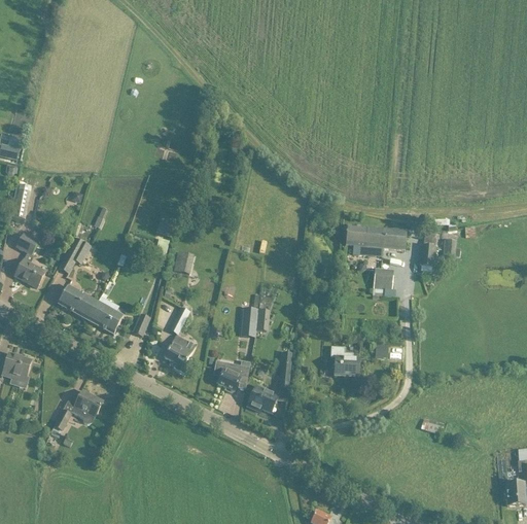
[(7,144),(4,156),(16,160),(20,147),(7,144)]
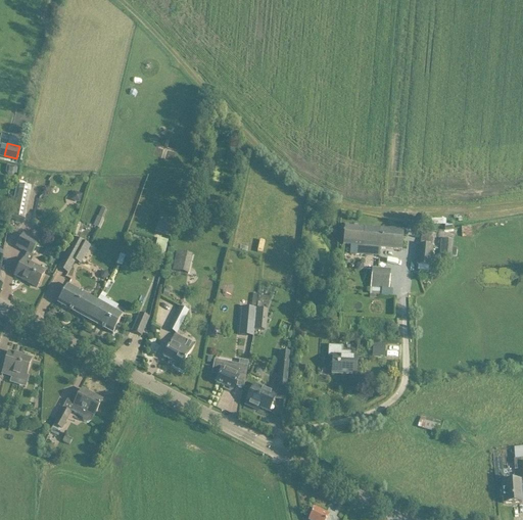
[(19,181),(12,214),(25,216),(31,184),(19,181)]
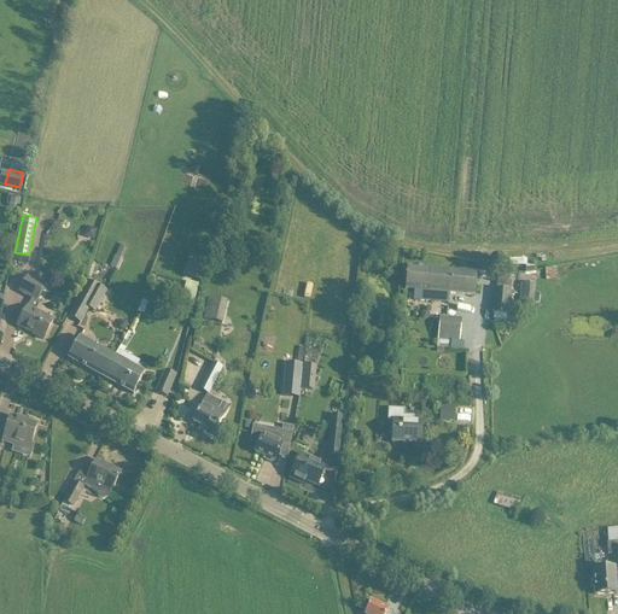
[(87,223),(83,233),(94,237),(97,227),(87,223)]
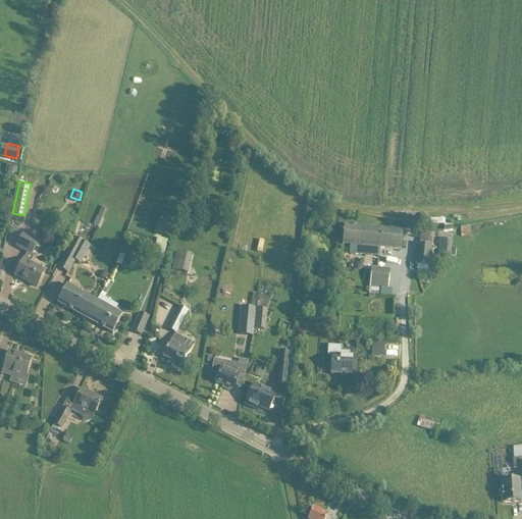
[(97,213),(93,222),(100,225),(104,216),(97,213)]
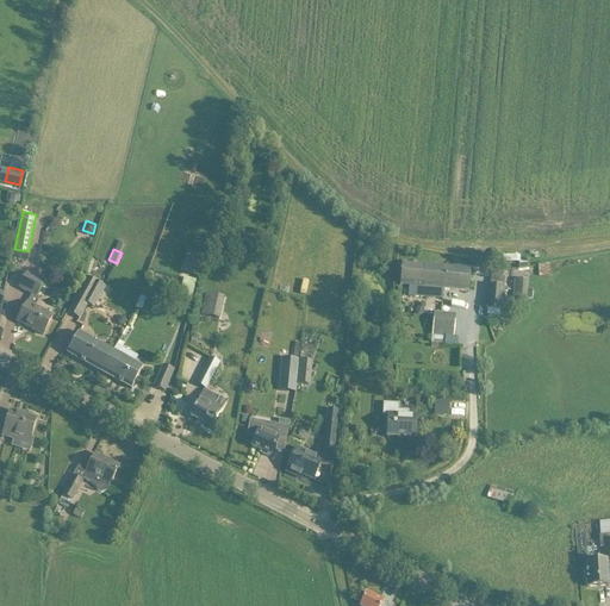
[(99,264),(95,262),(97,258),(94,257),(89,270),(92,272),(93,267),(98,269),(99,264)]
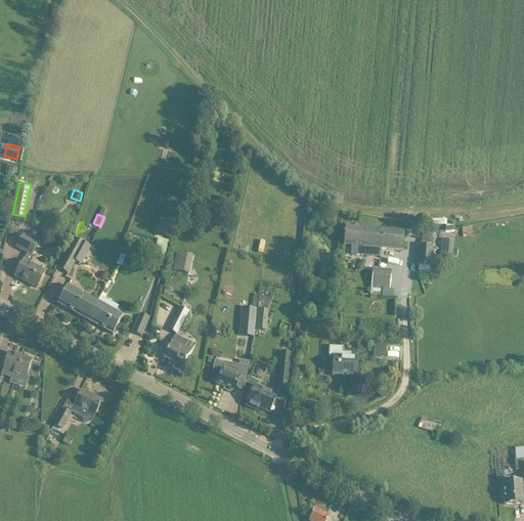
[(382,246),(383,226),(345,223),(345,230),(342,230),(342,232),(345,232),(344,243),(351,243),(351,251),(365,253),(366,245),(382,246)]
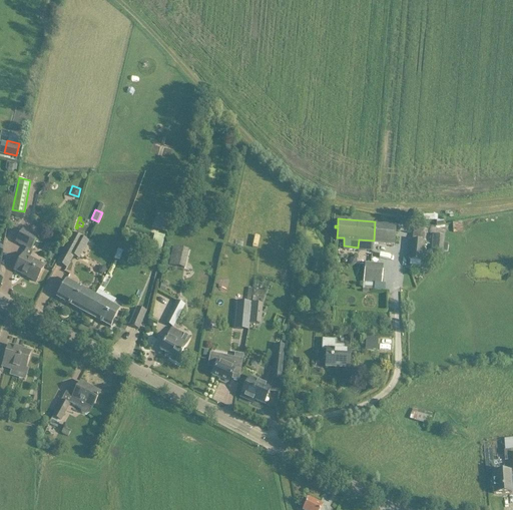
[(452,219),(453,229),(463,228),(462,219),(452,219)]
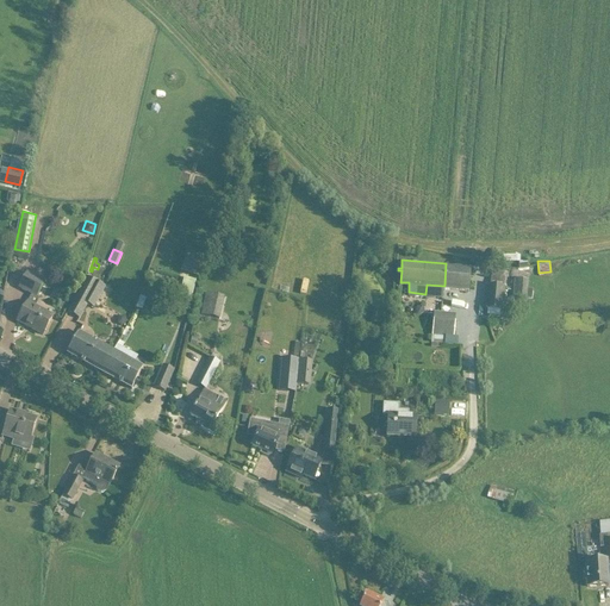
[(446,263),(444,286),(468,288),(471,266),(446,263)]
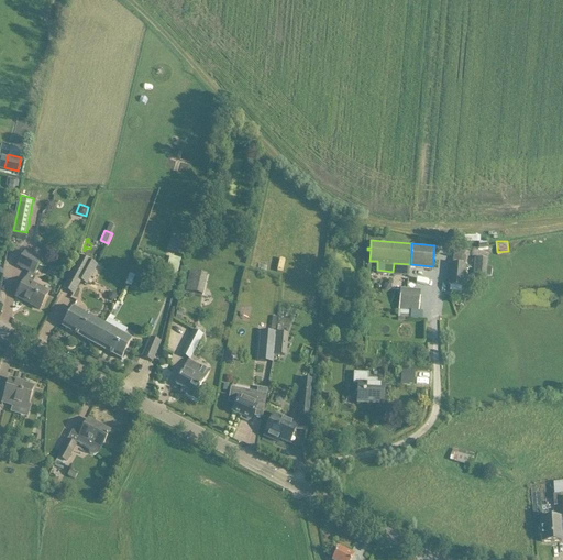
[(465,262),(464,262),(465,249),(453,248),(452,261),(451,261),(449,283),(463,284),(465,262)]
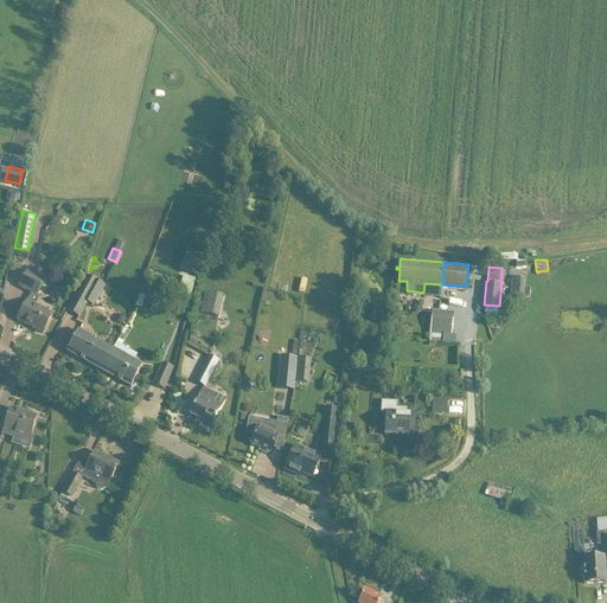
[(37,292),(44,277),(26,268),(19,282),(37,292)]
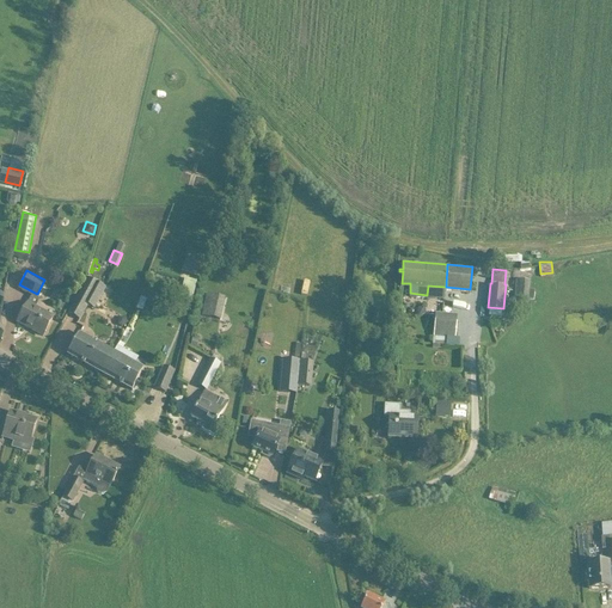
[(87,302),(95,306),(106,284),(87,275),(68,309),(80,317),(87,302)]
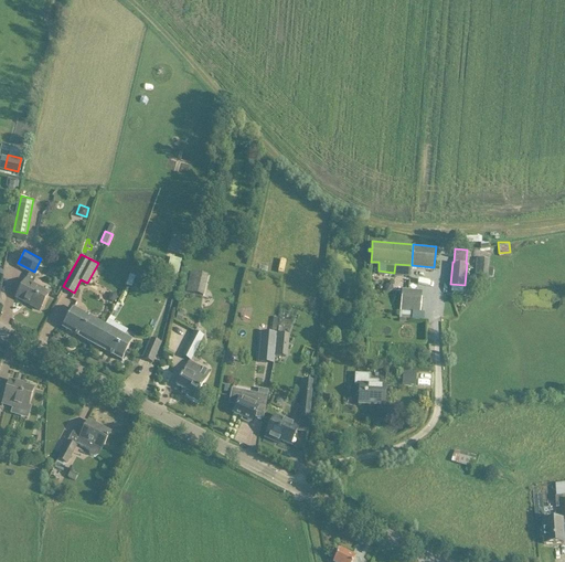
[(170,254),(166,274),(176,277),(181,256),(170,254)]
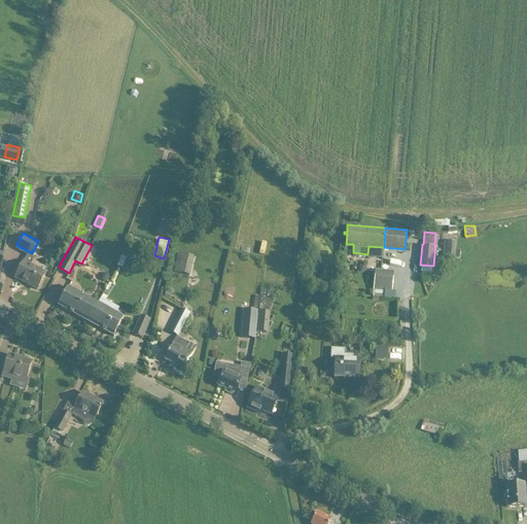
[(444,238),(442,258),(454,259),(456,240),(444,238)]
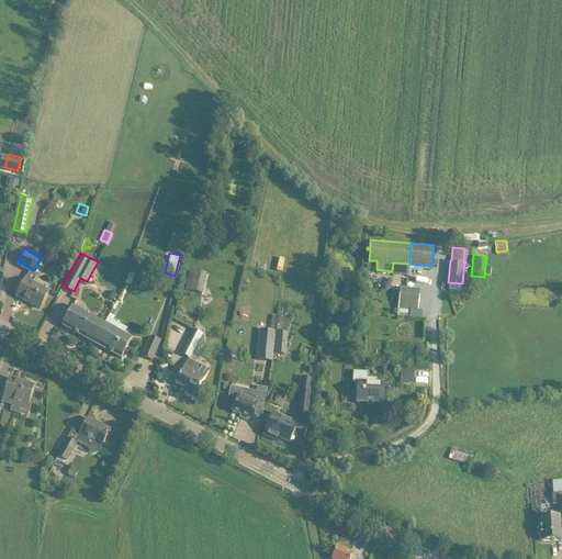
[(190,289),(202,291),(208,271),(194,268),(190,289)]
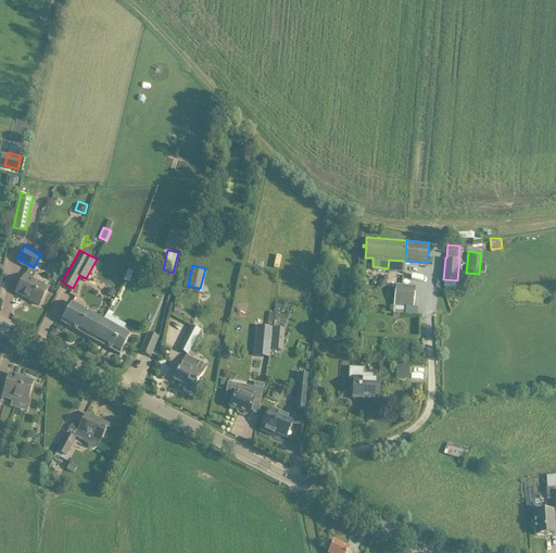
[(134,268),(127,266),(123,278),(129,280),(134,268)]
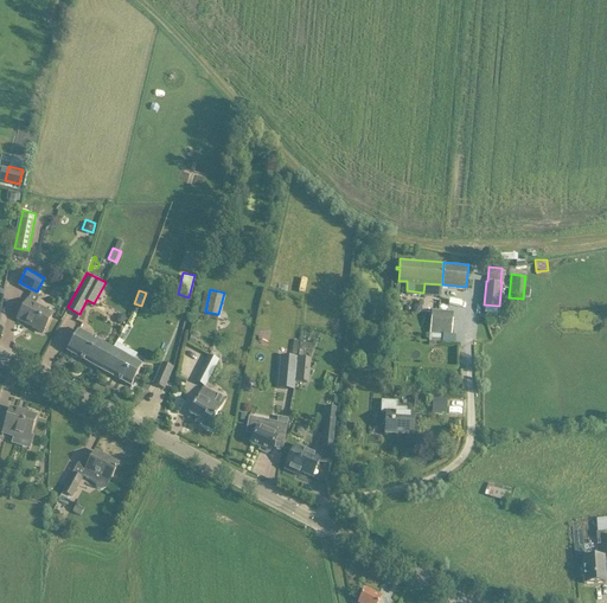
[(43,329),(49,320),(52,312),(27,297),(17,316),(18,316),(19,315),(32,322),(32,324),(43,329)]
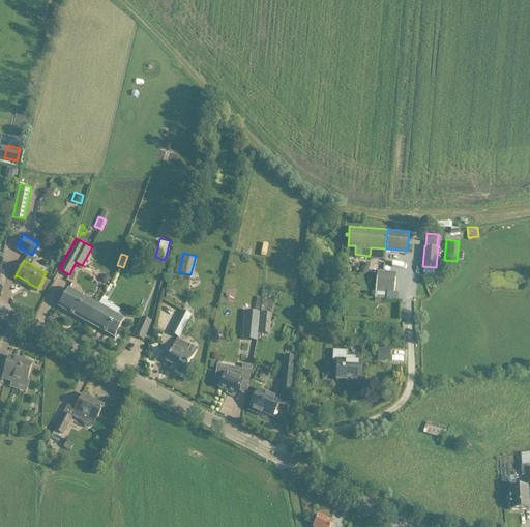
[(384,269),(382,269),(377,269),(375,289),(382,290),(384,269)]
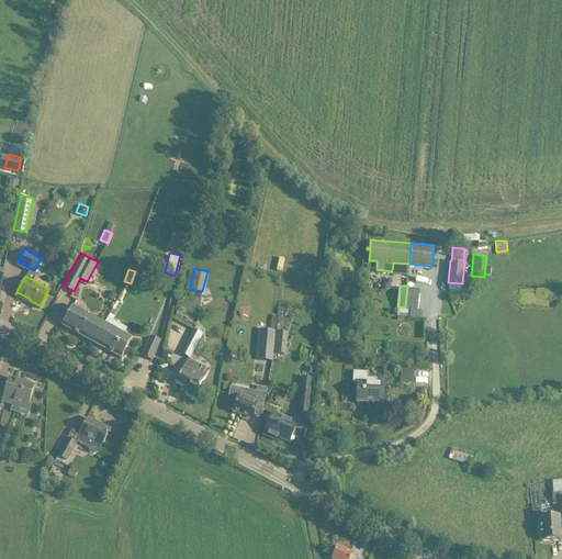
[(418,309),(418,301),(419,287),(407,286),(405,308),(418,309)]
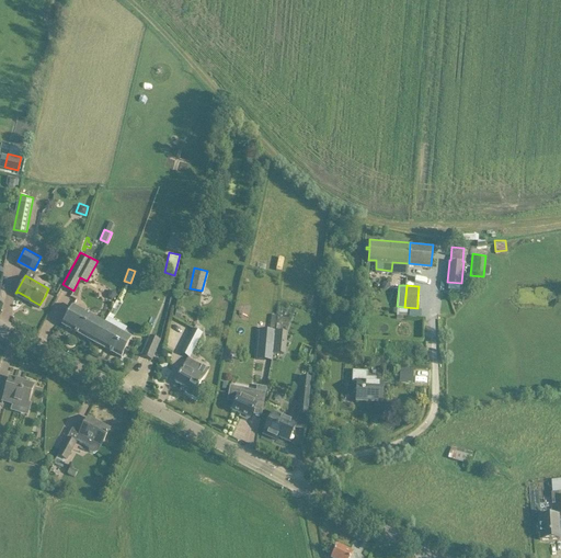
[(107,295),(111,297),(114,296),(116,293),(115,291),(113,288),(110,288),(107,292),(107,295)]
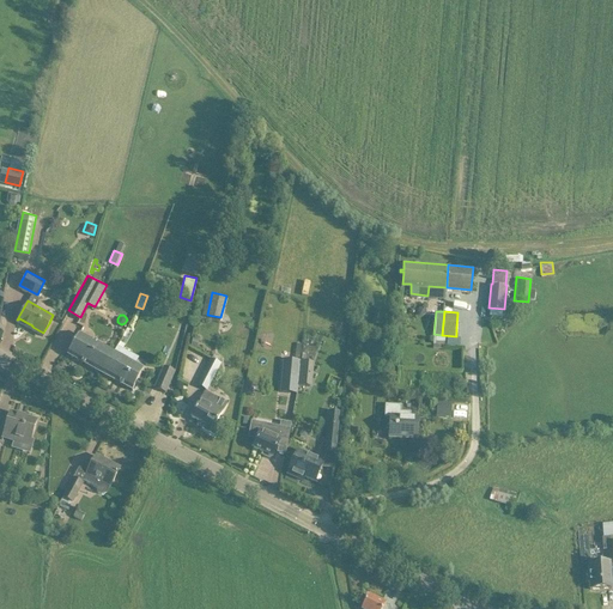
[(121,353),(125,347),(123,346),(132,329),(127,326),(114,349),(121,353)]
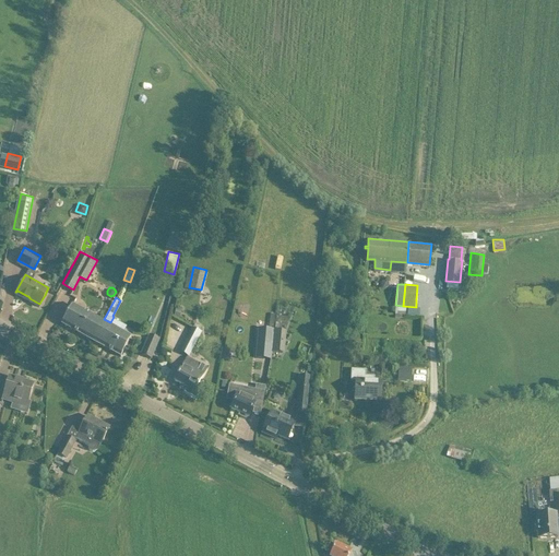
[(246,314),(248,300),(237,299),(235,312),(246,314)]
